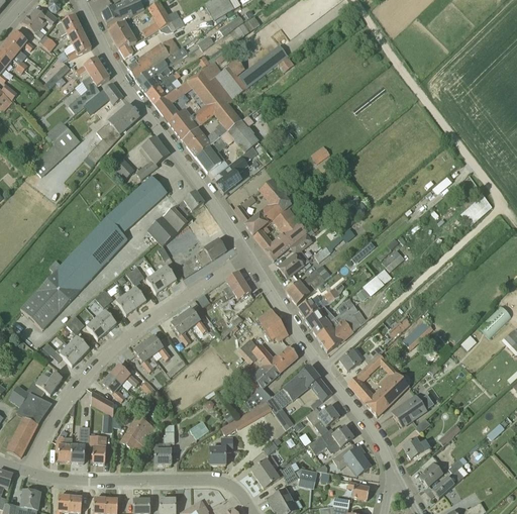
[(48,8),(50,11),(56,12),(60,9),(60,4),(57,1),(53,0),(48,3),(48,8)]
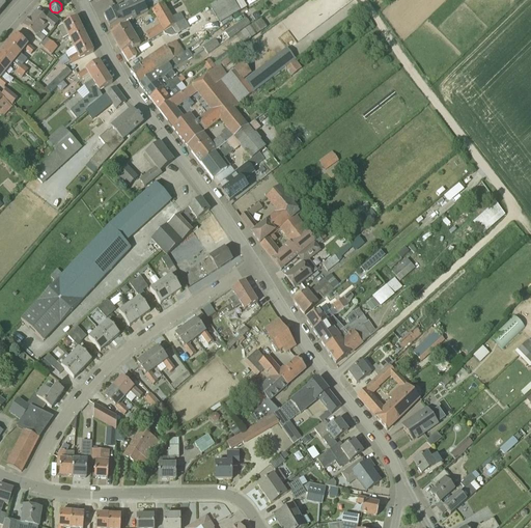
[(118,5),(104,11),(109,25),(131,15),(133,18),(146,10),(141,0),(131,0),(118,6),(118,5)]
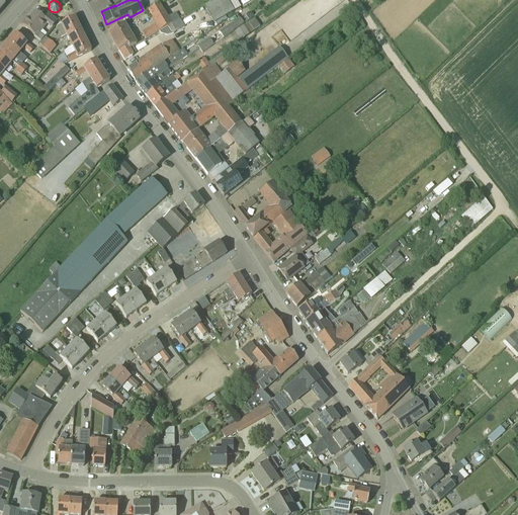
[(208,0),(204,3),(213,20),(234,8),(239,5),(237,0),(208,0)]
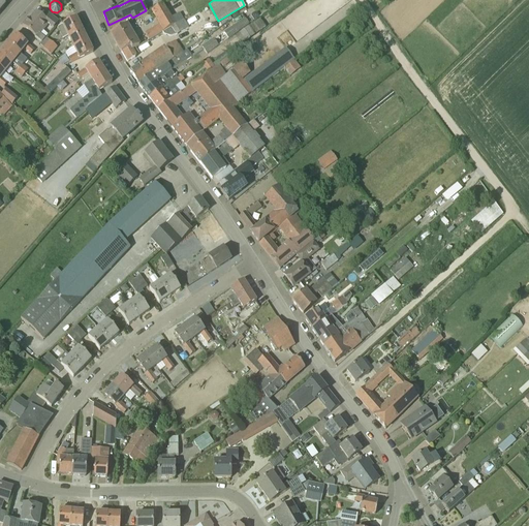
[(175,23),(162,1),(150,8),(158,22),(144,30),(149,37),(170,25),(175,23)]
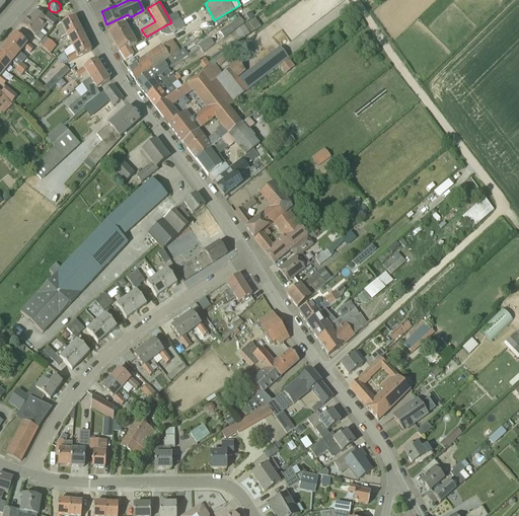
[(21,21),(34,32),(36,29),(46,17),(54,23),(57,18),(45,8),(41,13),(35,8),(28,16),(26,14),(21,21)]
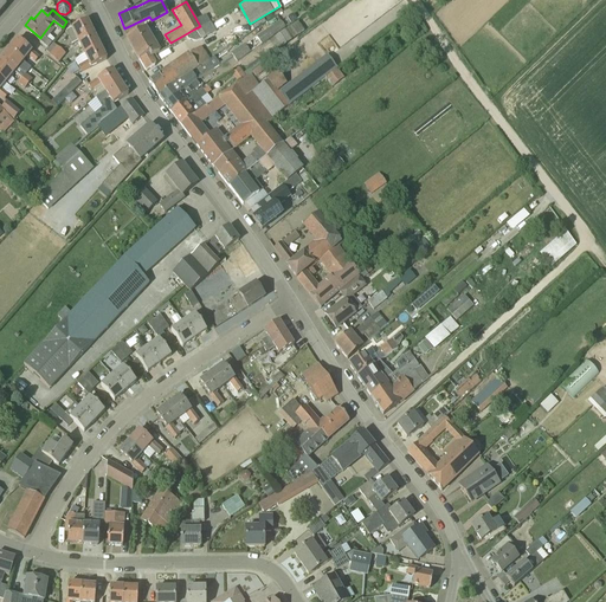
[(77,38),(94,31),(86,17),(65,27),(71,41),(77,38)]
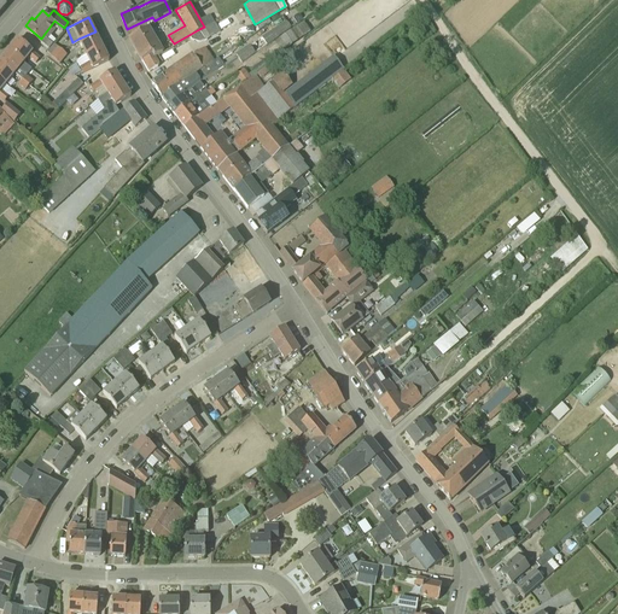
[(286,18),(262,35),(267,42),(291,25),(286,18)]
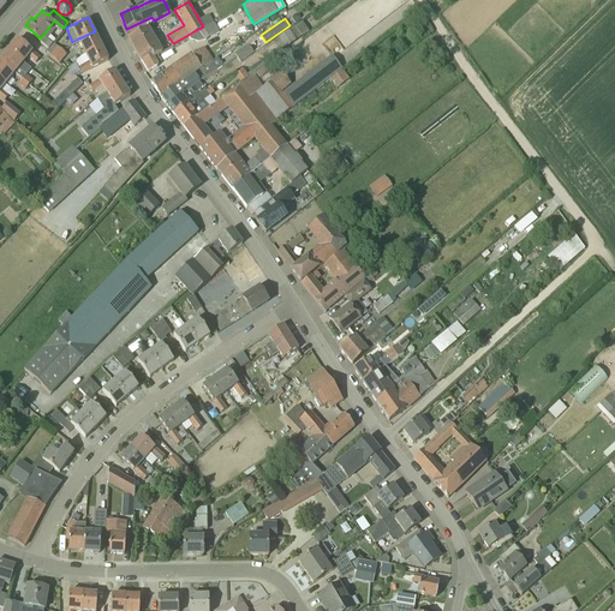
[(273,40),(280,49),(309,29),(302,19),(290,28),(273,40)]
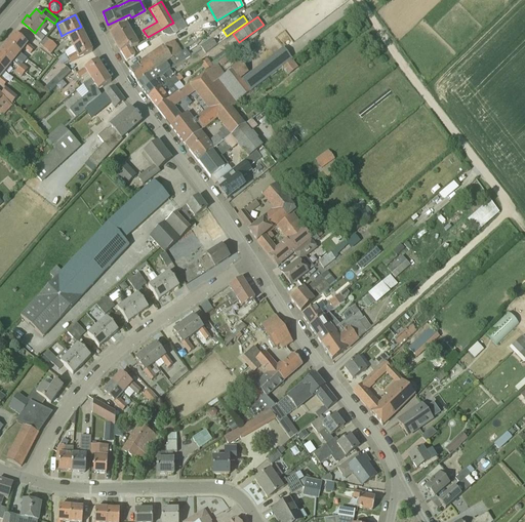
[(169,25),(173,32),(174,33),(187,26),(182,17),(173,23),(169,25)]
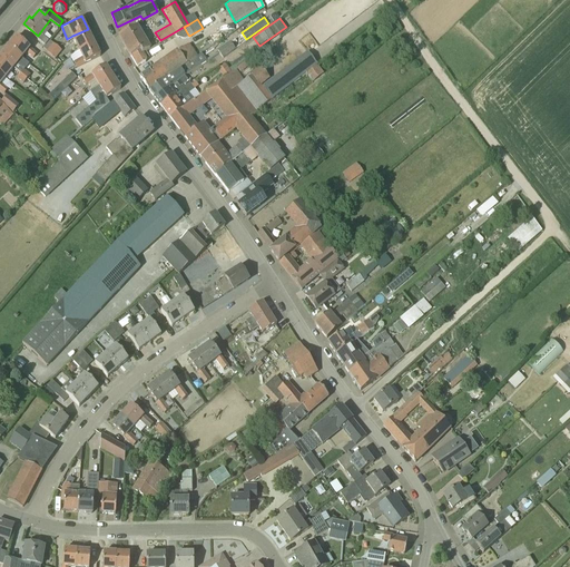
[(150,46),(141,28),(138,22),(119,33),(130,54),(140,48),(143,51),(144,50),(150,46)]
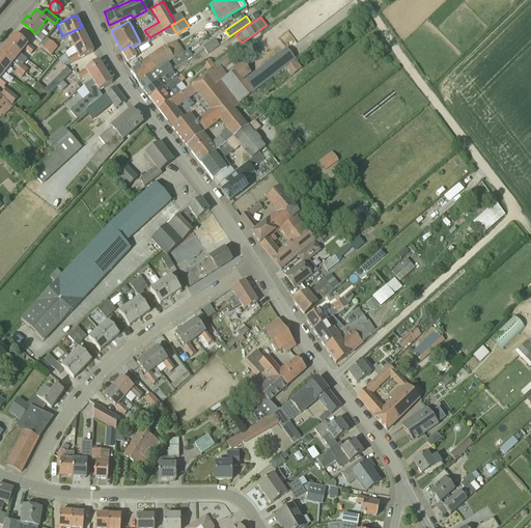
[(67,33),(74,45),(87,38),(82,27),(67,33)]
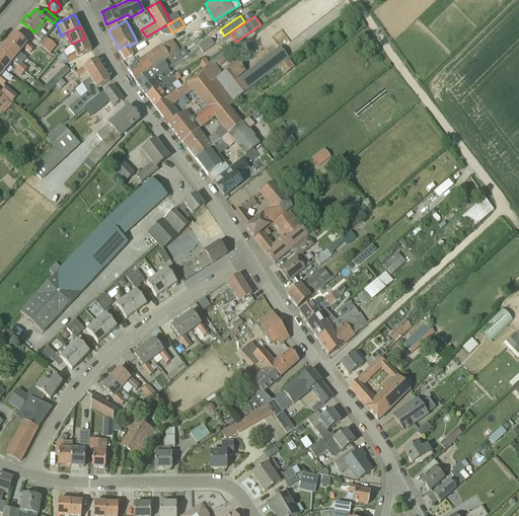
[(36,29),(34,32),(33,33),(41,39),(44,35),(36,29)]
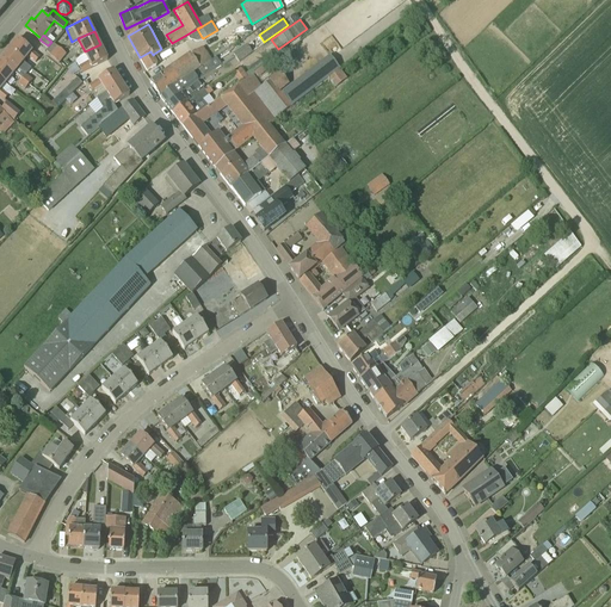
[(17,36),(8,48),(31,66),(39,55),(17,36)]
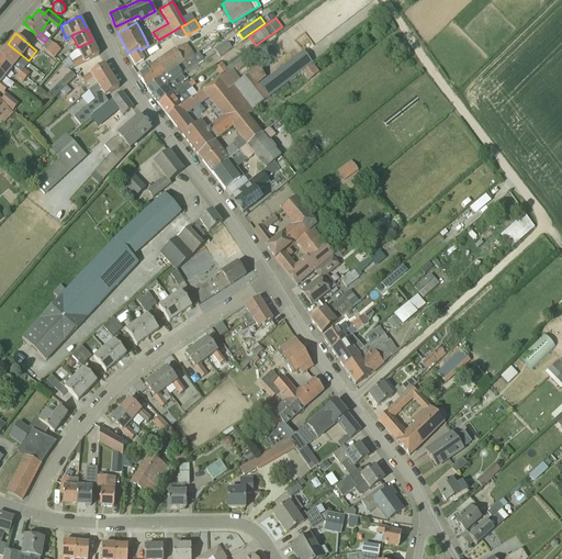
[(42,44),(46,47),(53,40),(48,36),(47,38),(44,42),(42,44)]
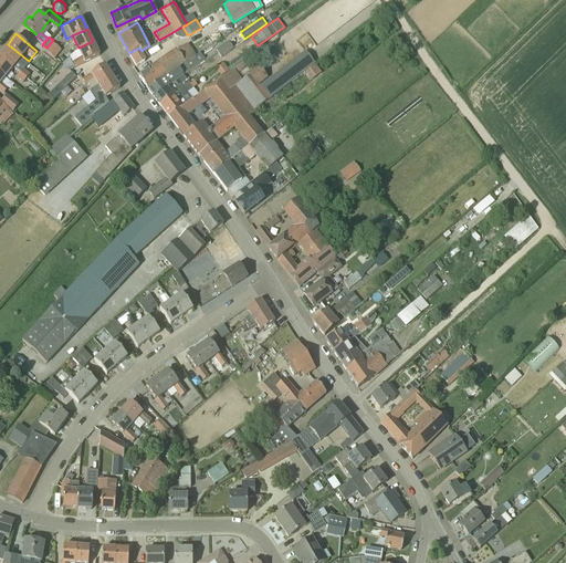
[(217,48),(221,55),(233,47),(229,39),(217,48)]
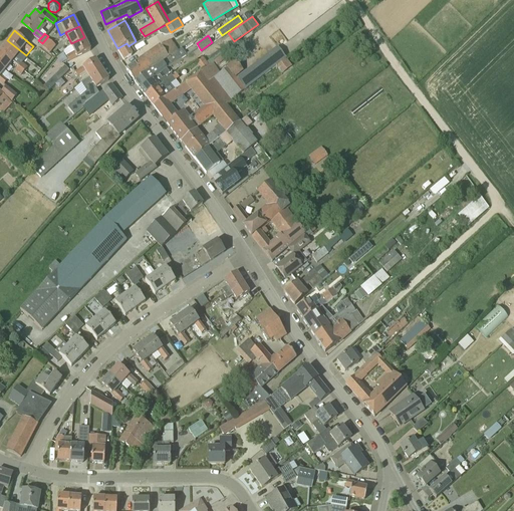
[(42,43),(45,47),(51,39),(48,36),(42,43)]
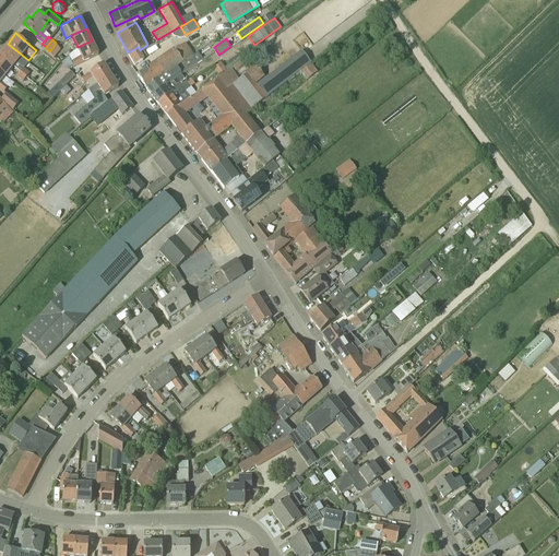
[(92,40),(78,47),(75,49),(69,54),(74,64),(98,52),(92,40)]
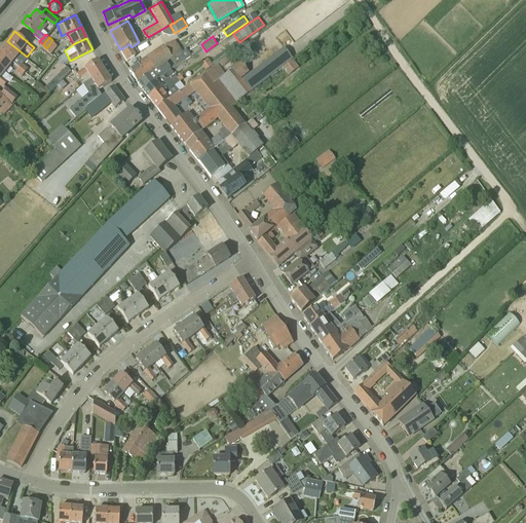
[(172,57),(180,50),(182,49),(174,38),(164,44),(129,69),(137,80),(173,58),(172,57)]
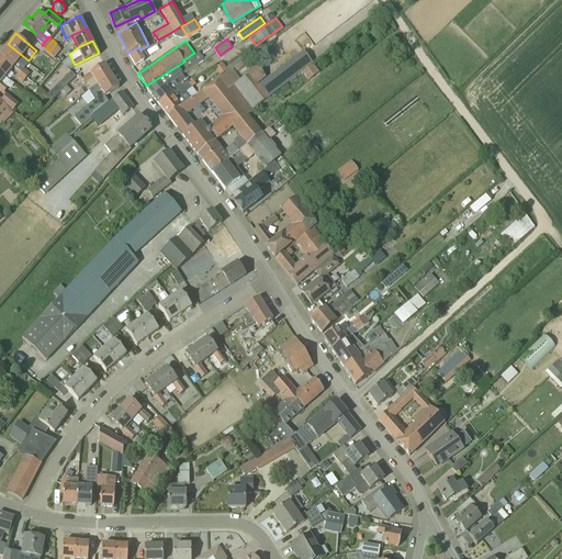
[(56,43),(49,52),(54,55),(60,47),(56,43)]
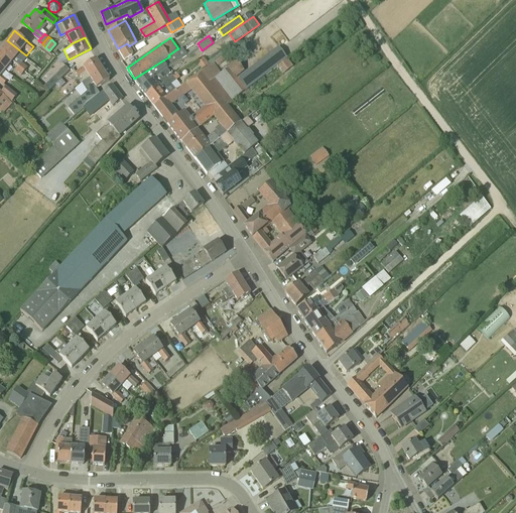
[(7,40),(0,48),(12,59),(18,65),(24,70),(27,65),(22,60),(26,55),(7,40)]
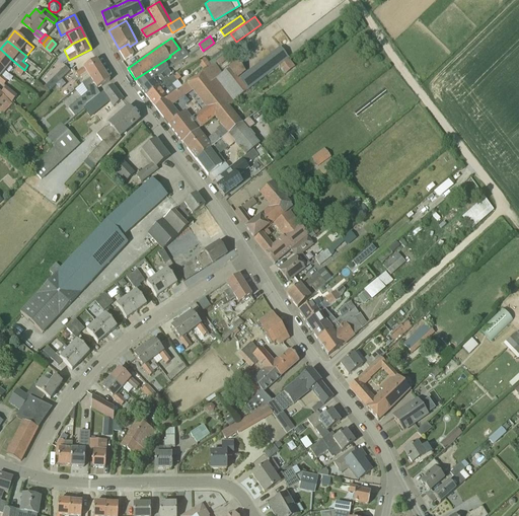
[(134,52),(131,46),(130,47),(128,44),(119,49),(125,58),(133,54),(132,53),(134,52)]
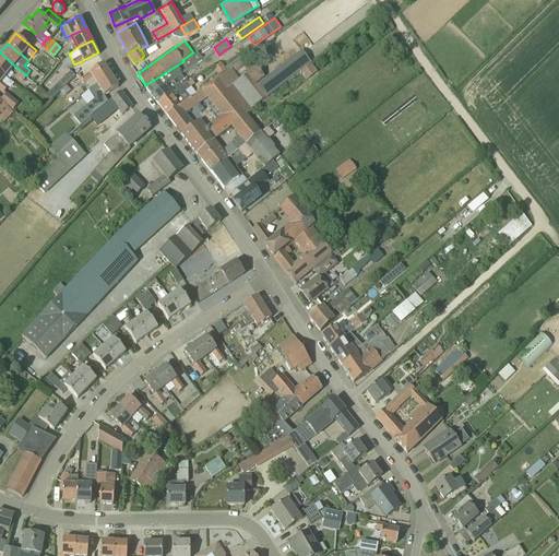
[(311,61),(301,48),(257,82),(266,95),(311,61)]
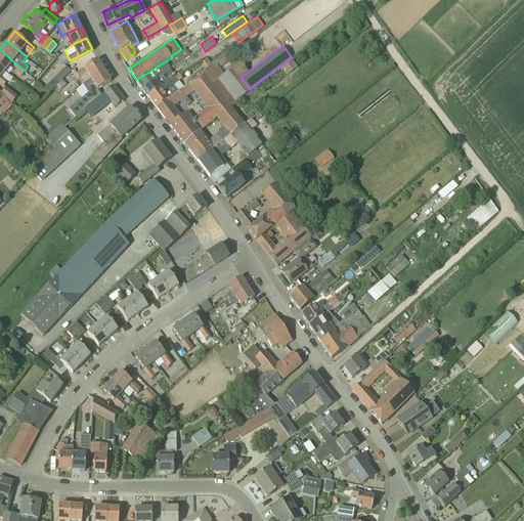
[(215,55),(216,56),(219,60),(221,64),(232,55),(225,46),(215,55)]
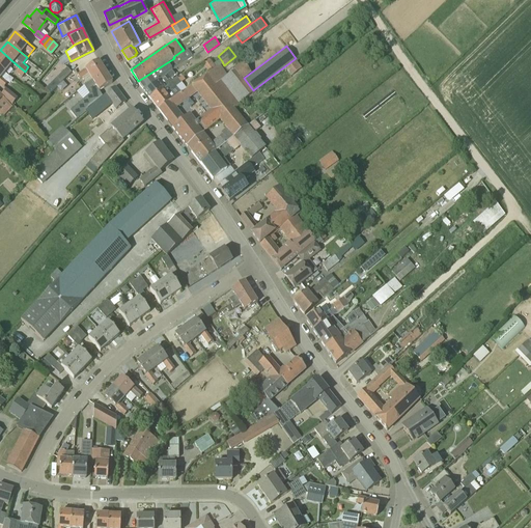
[(0,50),(0,65),(5,71),(12,61),(0,50)]
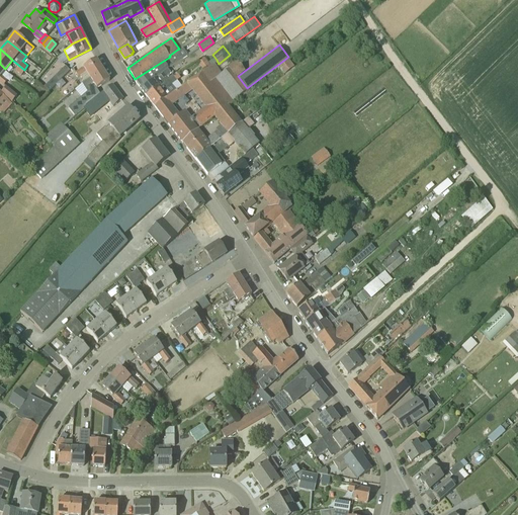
[(168,67),(183,58),(177,50),(169,56),(170,57),(135,79),(141,86),(168,67)]
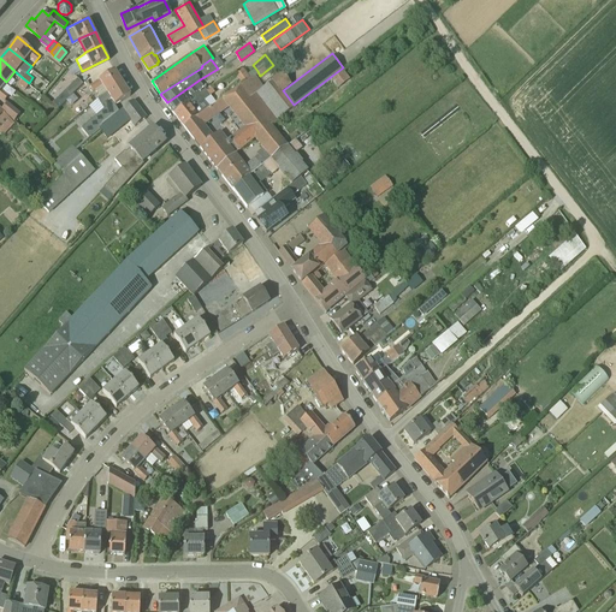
[(236,72),(242,82),(252,76),(244,66),(236,72)]
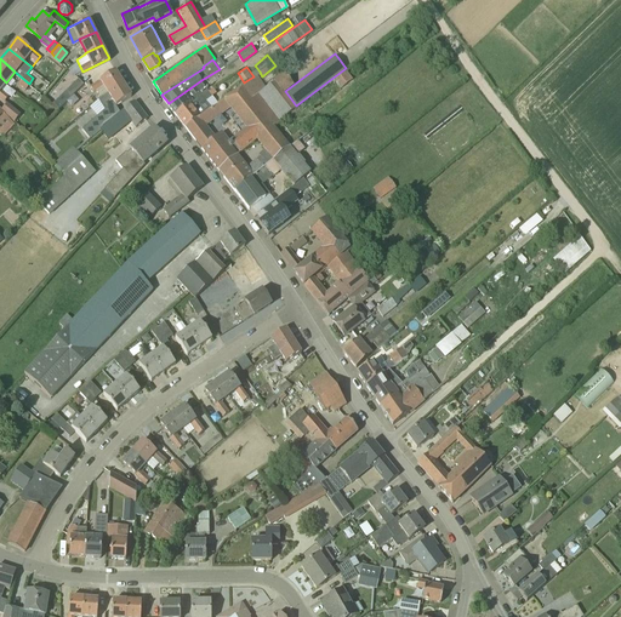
[(97,89),(101,96),(124,83),(117,69),(91,85),(95,91),(97,89)]
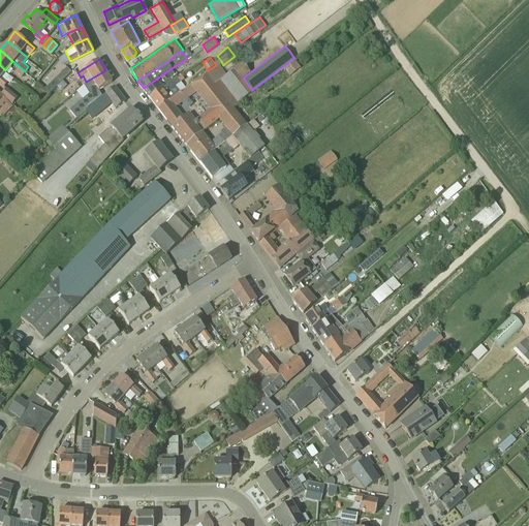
[(208,70),(207,71),(215,83),(220,79),(238,101),(247,94),(252,90),(243,78),(242,76),(240,78),(232,68),(225,72),(219,63),(216,65),(208,70)]
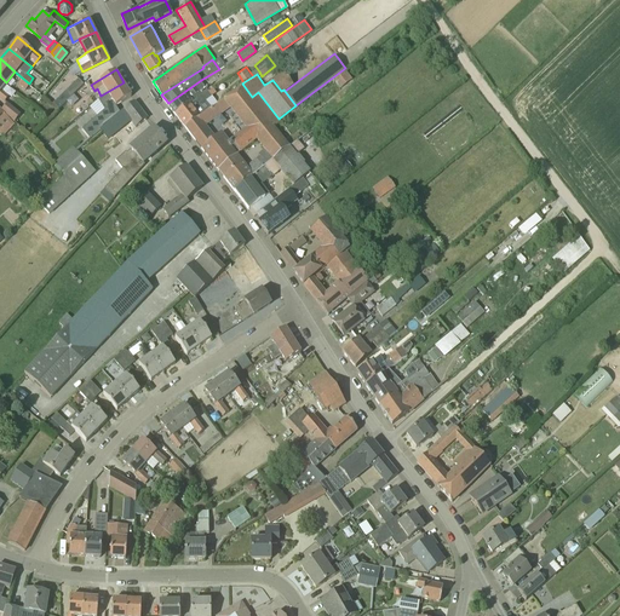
[(26,88),(29,84),(22,78),(18,82),(26,88)]
